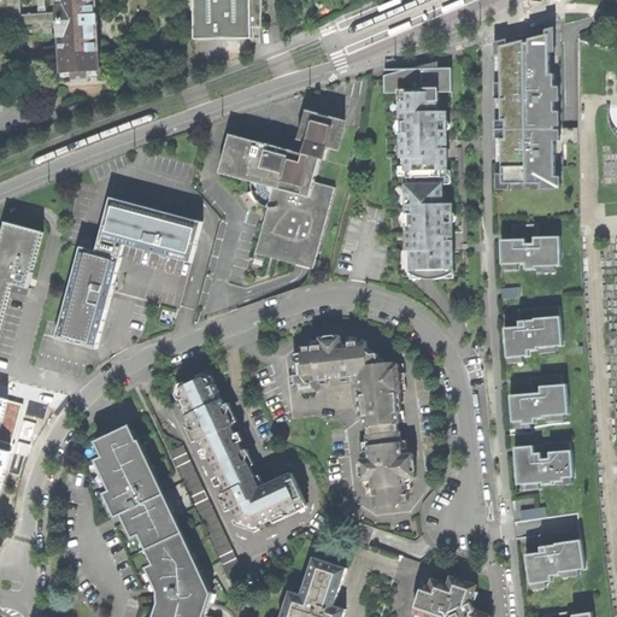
[(1,0),(4,31),(35,29),(35,35),(53,34),(52,29),(60,28),(59,0),(1,0)]
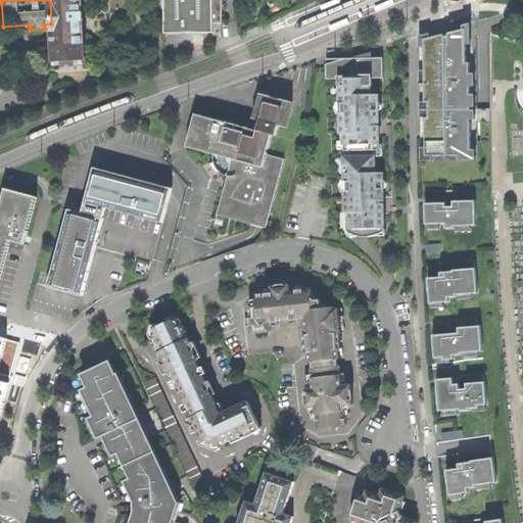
[(50,0),(51,24),(52,46),(83,45),(82,21),(83,21),(83,12),(82,12),(81,0),(50,0)]
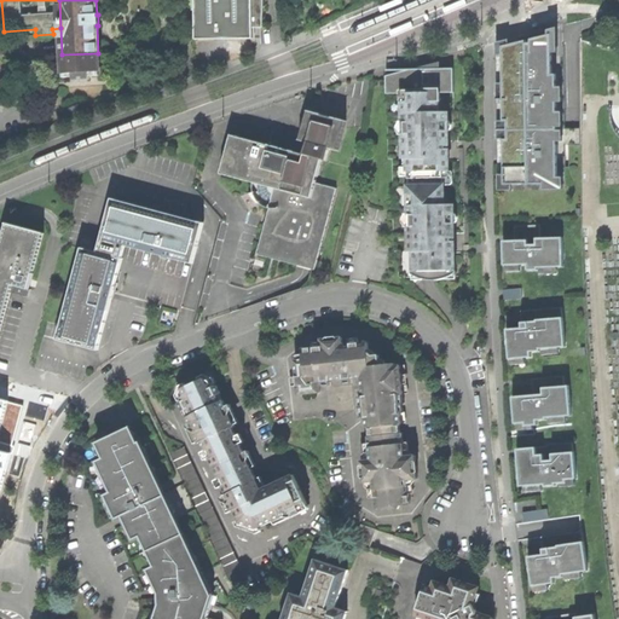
[(194,0),(195,40),(256,39),(256,28),(259,28),(262,28),(262,0),(194,0)]
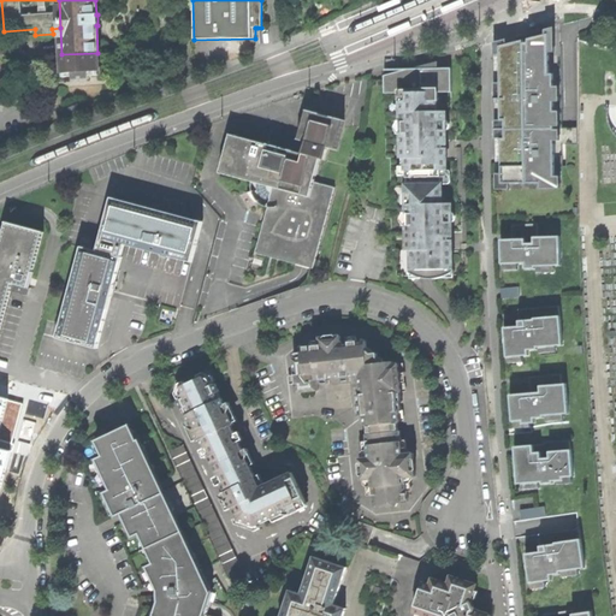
[(380,10),(381,12),(401,4),(398,0),(396,0),(381,6),(379,7),(380,10)]
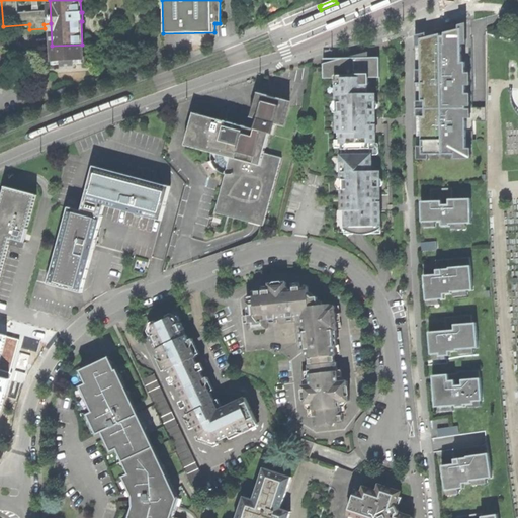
[(390,2),(389,0),(387,0),(370,7),(372,11),(374,10),(385,6),(391,4),(390,2)]
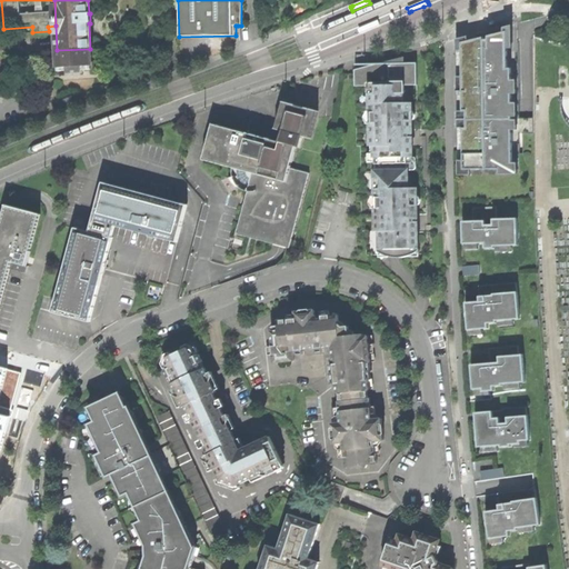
[(379,23),(378,21),(358,30),(360,35),(362,33),(376,28),(380,26),(379,23)]
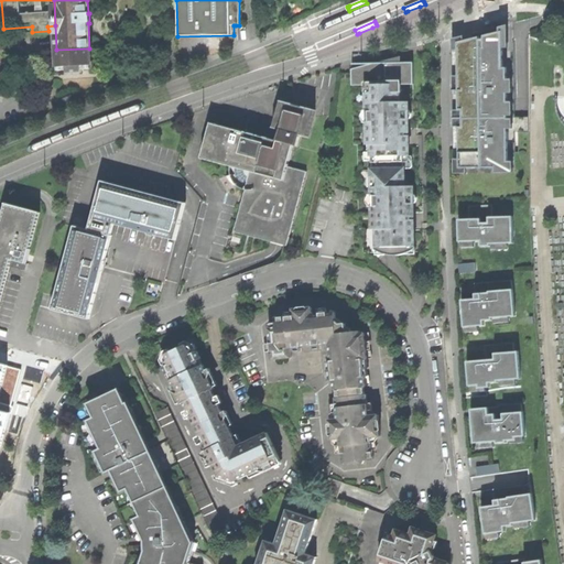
[(505,162),(503,68),(503,39),(484,39),(480,40),(480,44),(457,44),(458,110),(462,110),(462,127),(458,127),(458,169),(502,169),(502,167),(505,167),(505,162)]
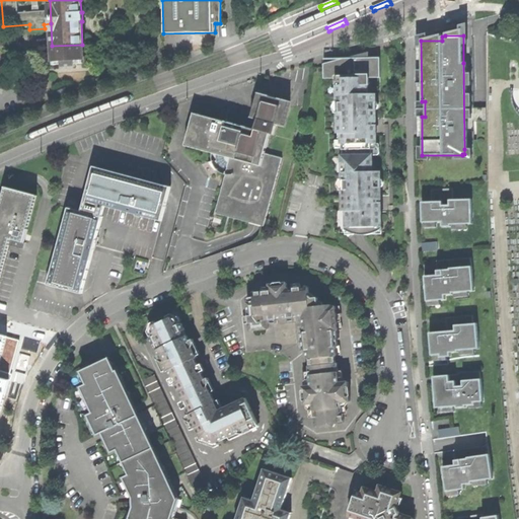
[(82,45),(52,46),(54,66),(62,65),(62,68),(75,68),(75,64),(83,64),(82,45)]
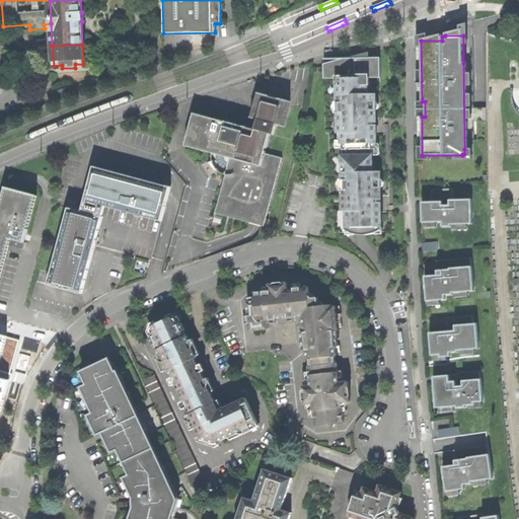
[(324,67),(324,79),(338,78),(367,78),(380,77),(379,58),(369,58),(369,53),(351,57),(342,59),(324,60),(324,67)]
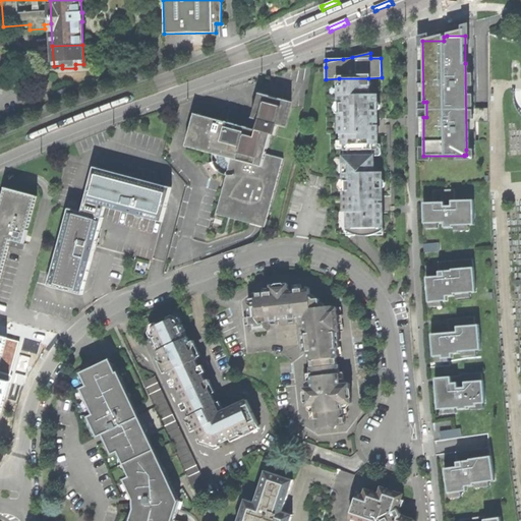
[(379,227),(379,233),(392,232),(391,213),(391,210),(390,172),(388,172),(386,122),(386,119),(386,95),(382,95),(382,77),(368,78),(369,95),(374,94),(374,110),(378,110),(379,150),(373,150),(373,156),(374,172),(380,172),(380,187),(382,187),(383,227),(379,227)]
